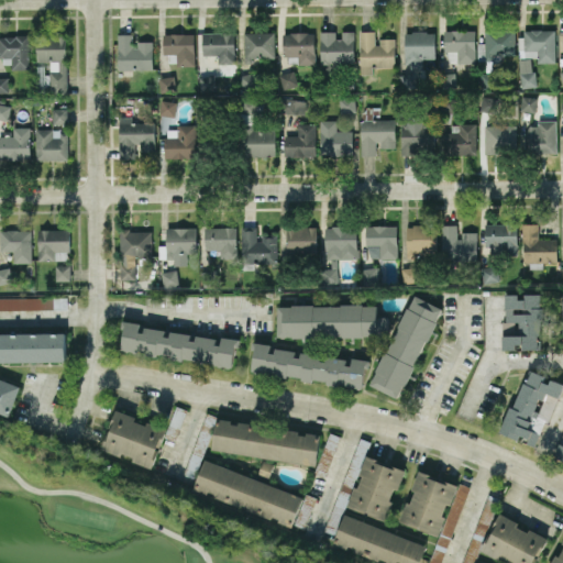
[(515,56),(516,31),(486,30),(485,55),(515,56)]
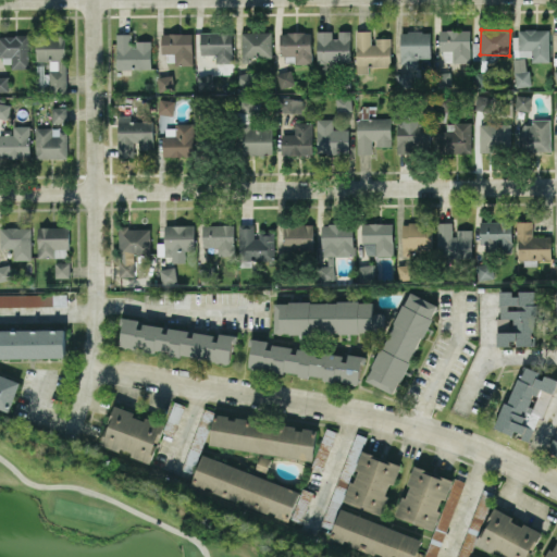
[(391,38),(372,38),(372,31),(356,32),(357,74),(369,74),(369,67),(391,66),(391,38)]
